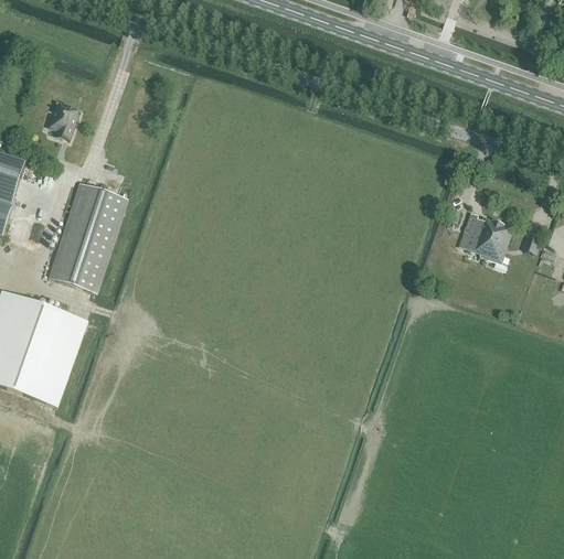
[(57,130),(56,136),(70,140),(81,109),(57,101),(49,127),(57,130)]
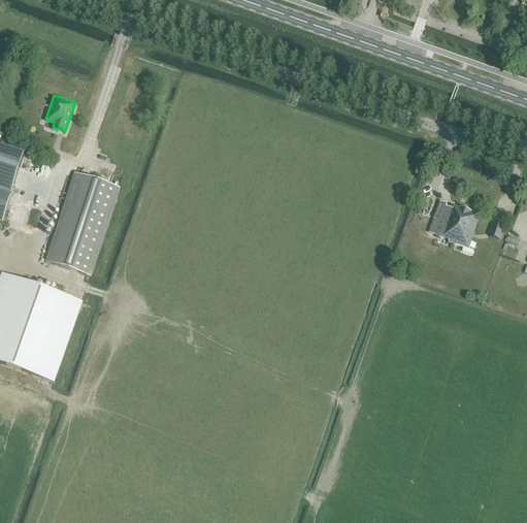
[(0,216),(4,217),(26,150),(5,143),(0,140),(0,216)]
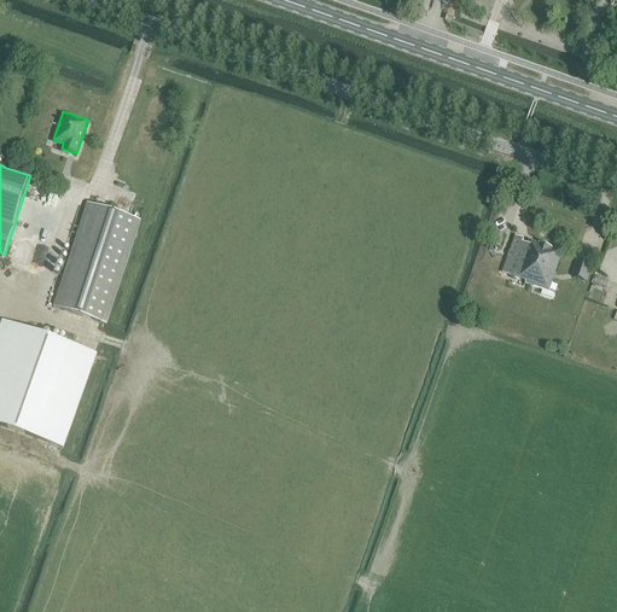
[(88,198),(54,302),(56,302),(60,303),(104,318),(108,319),(109,316),(143,215),(141,215),(88,198)]
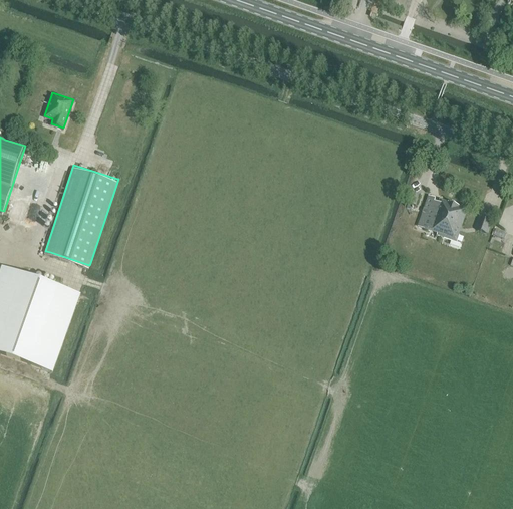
[(412,187),(411,187),(407,198),(417,202),(421,191),(412,187)]
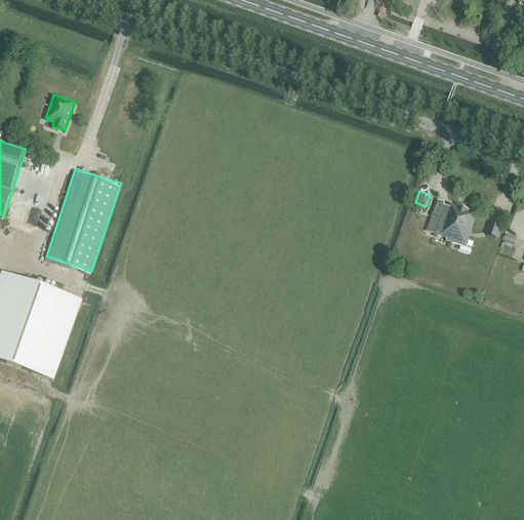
[(439,223),(437,230),(448,234),(448,236),(468,242),(479,209),(439,196),(431,221),(439,223)]
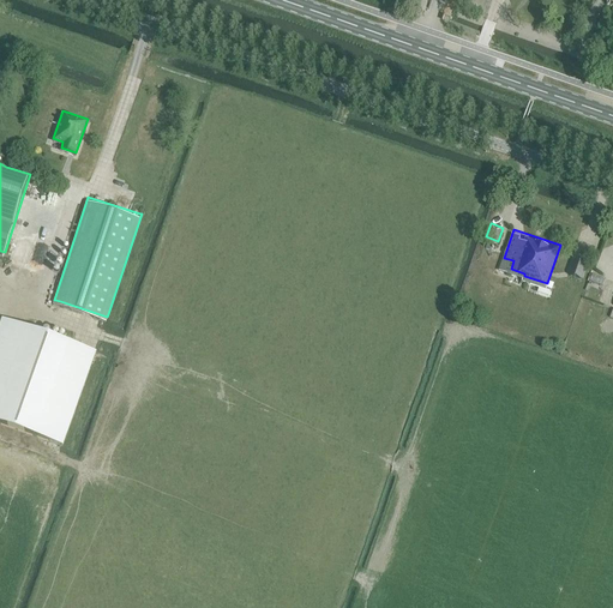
[(584,258),(574,254),(569,269),(580,272),(584,258)]
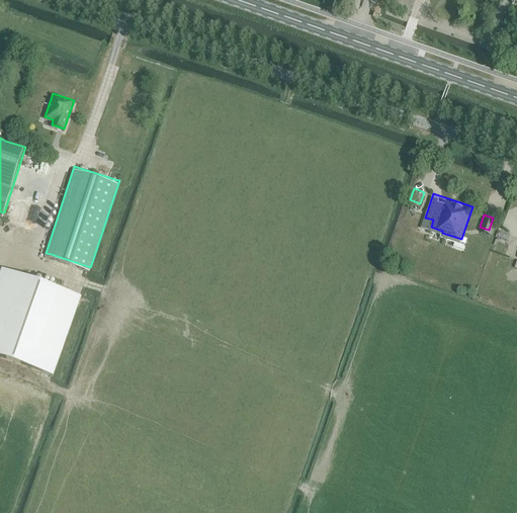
[(0,352),(54,371),(81,292),(5,265),(0,279),(0,352)]
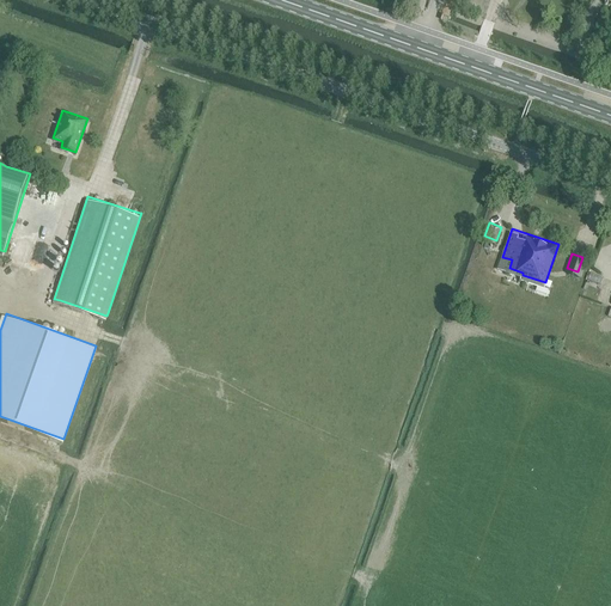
All buildings are outlined.
